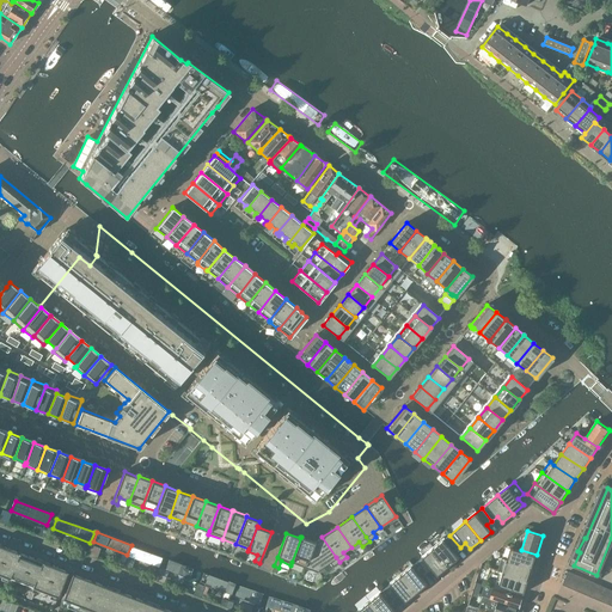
[(450,536),(434,549),(450,567),(459,558),(454,552),(460,548),(450,536)]
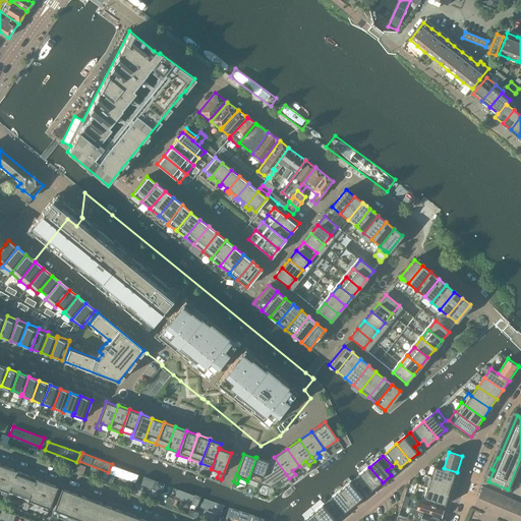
[(268,461),(256,457),(248,478),(259,482),(268,461)]
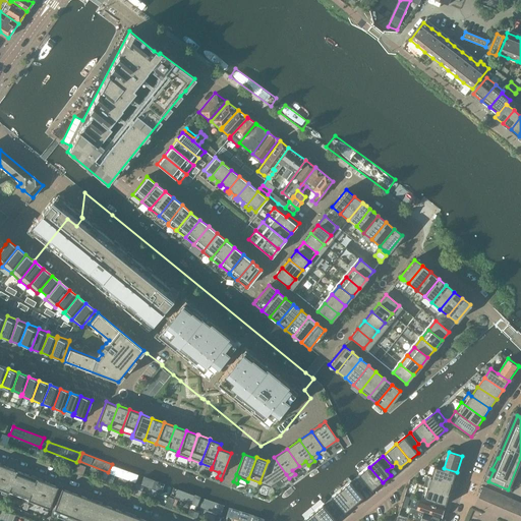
[(286,474),(274,457),(268,462),(268,461),(259,482),(270,486),(281,479),(283,482),(289,478),(286,474)]
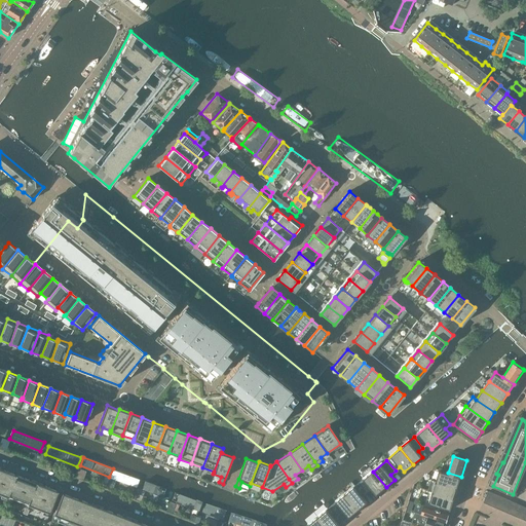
[(0,467),(0,493),(8,497),(16,476),(8,473),(8,472),(4,470),(4,471),(1,470),(1,468),(0,467)]
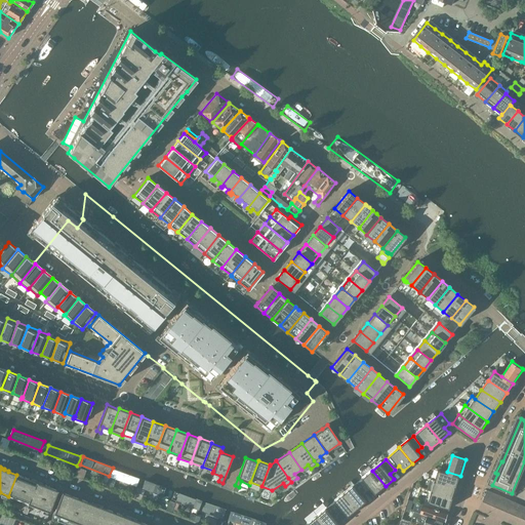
[(139,479),(113,469),(110,477),(136,487),(139,479)]
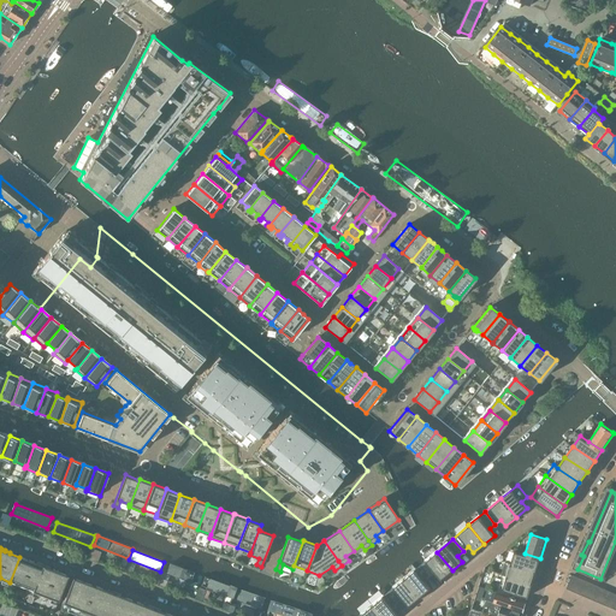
[(537,572),(540,558),(525,554),(515,551),(510,563),(537,572)]
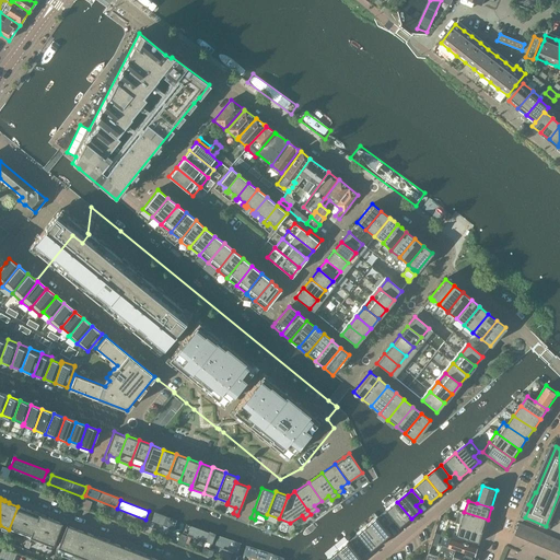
[(392,525),(396,521),(401,526),(411,518),(397,502),(386,510),(382,514),(392,525)]
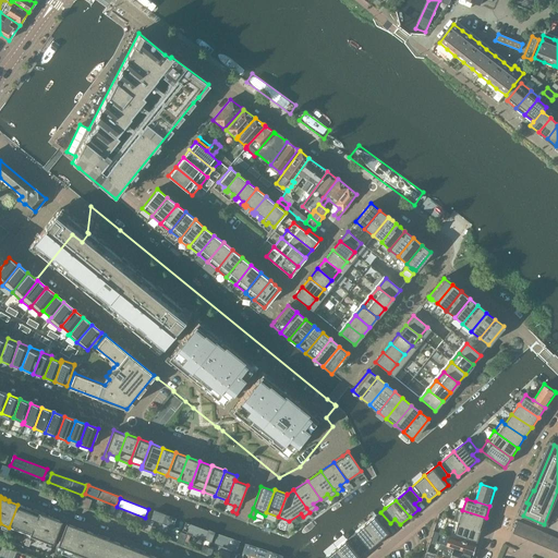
[(28,535),(31,535),(39,512),(34,510),(31,509),(31,508),(26,507),(26,508),(17,505),(9,528),(28,535)]
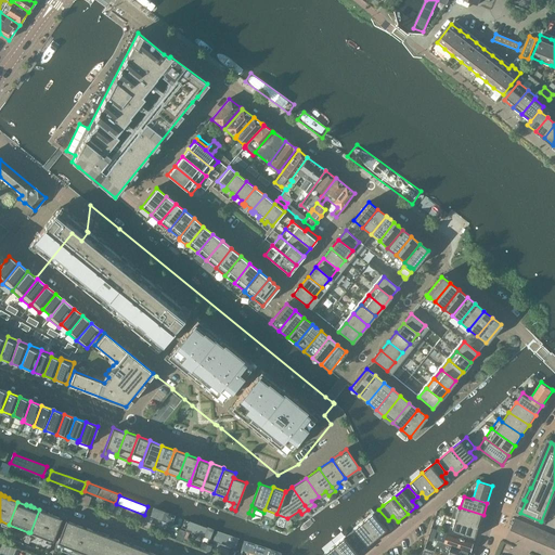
[(479,527),(483,515),(460,507),(455,506),(451,518),(456,519),(479,527)]
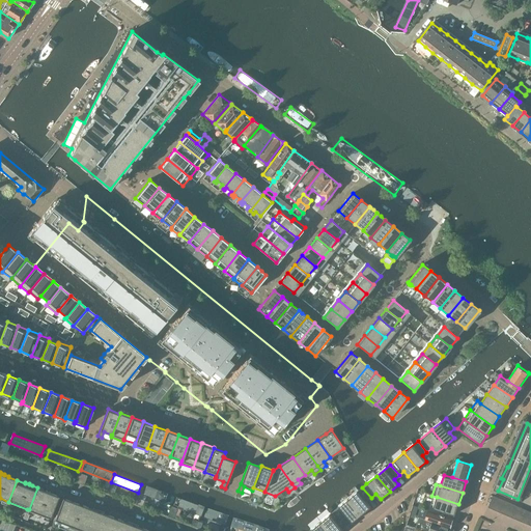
[(167,493),(145,485),(142,494),(164,502),(167,493)]
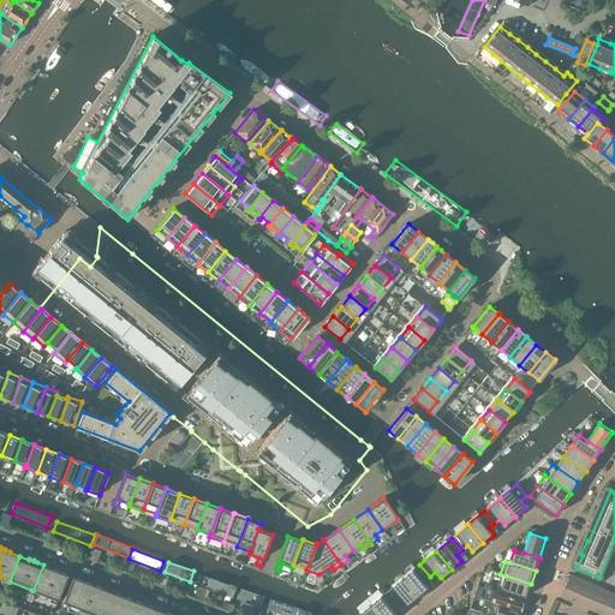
[(43,565),(34,590),(36,591),(59,599),(69,575),(58,571),(58,569),(54,568),(53,569),(49,568),(51,567),(43,565)]
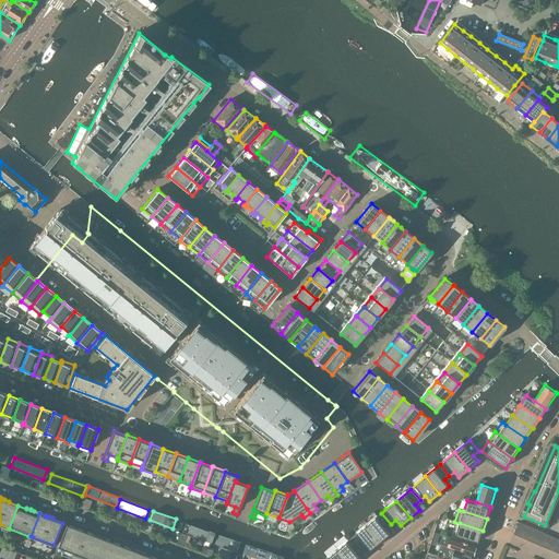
[(381,513),(367,525),(381,542),(391,534),(387,528),(391,524),(381,513)]
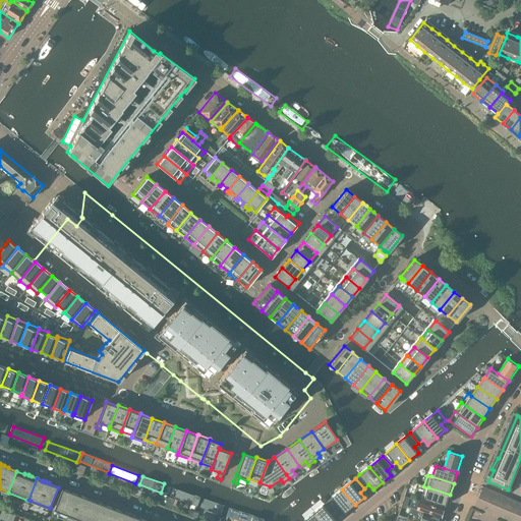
[(489,489),(483,486),(479,498),(484,501),(489,489)]
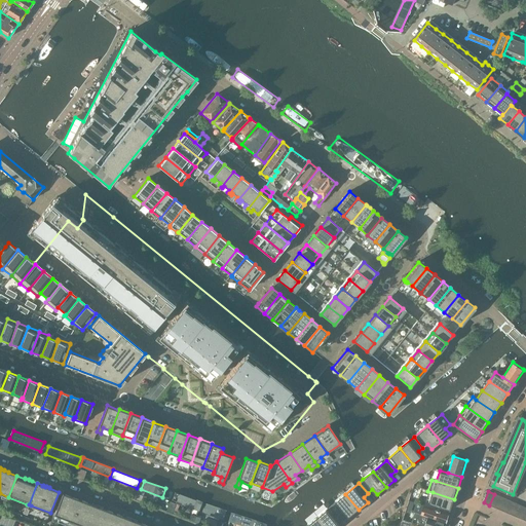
[(201,501),(179,492),(176,501),(198,510),(201,501)]
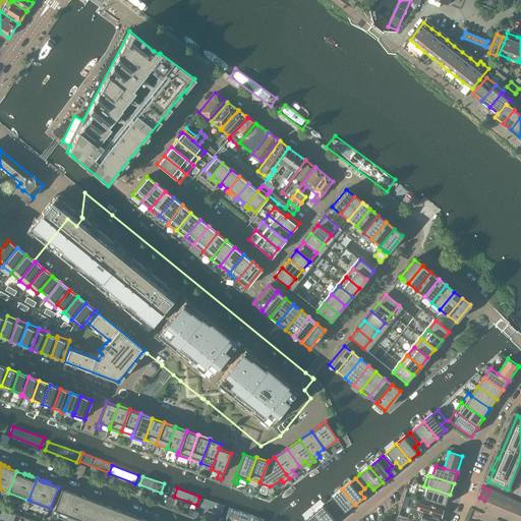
[(447,505),(450,495),(428,487),(425,499),(447,505)]
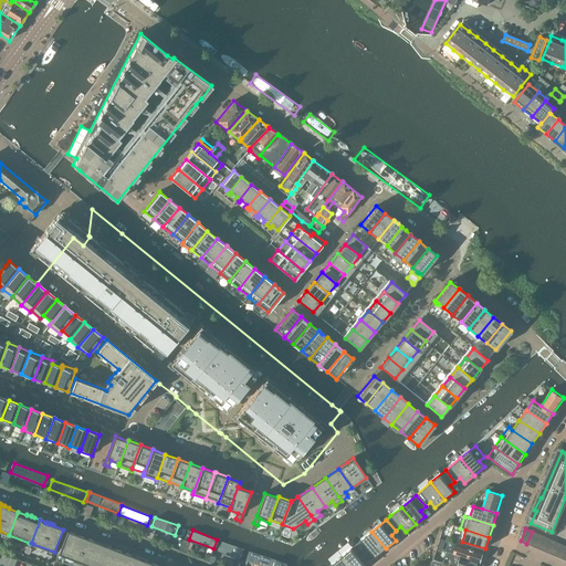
[(158,565),(148,562),(148,561),(143,558),(136,556),(136,557),(111,547),(112,546),(100,542),(98,543),(67,531),(59,554),(90,565),(158,565)]
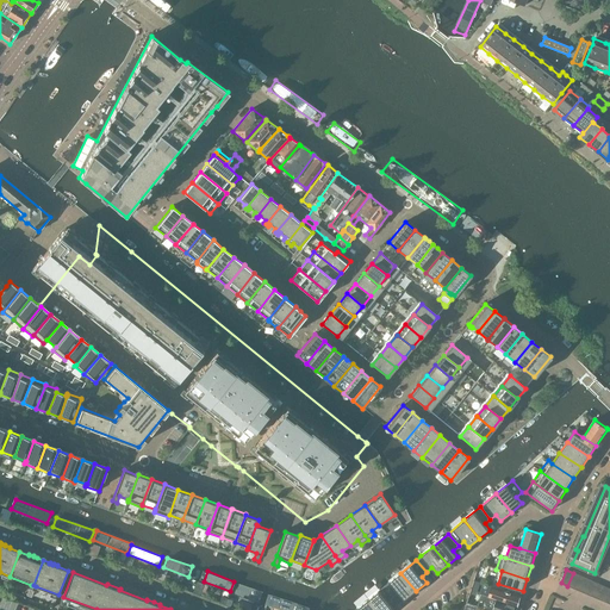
[(400,573),(385,586),(394,598),(400,593),(405,601),(416,591),(400,573)]
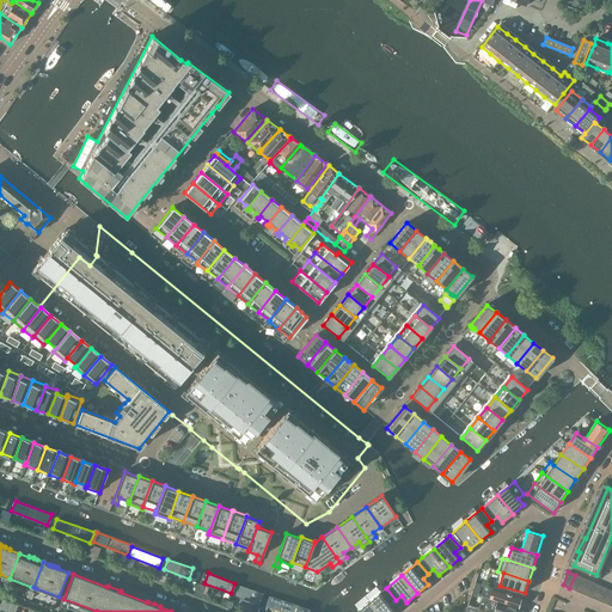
[(569,588),(576,591),(582,577),(575,575),(569,588)]
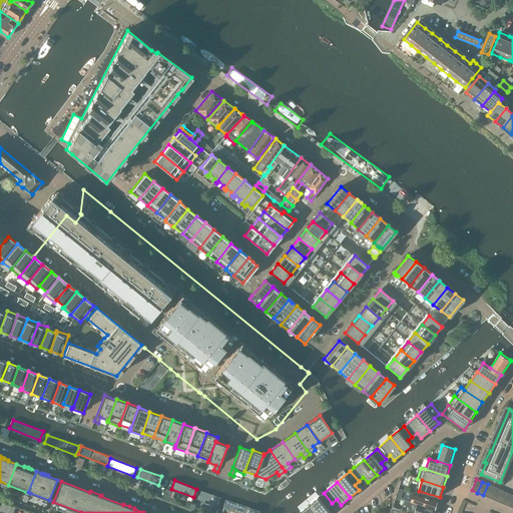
[(483,495),(489,498),(493,487),(488,484),(483,495)]
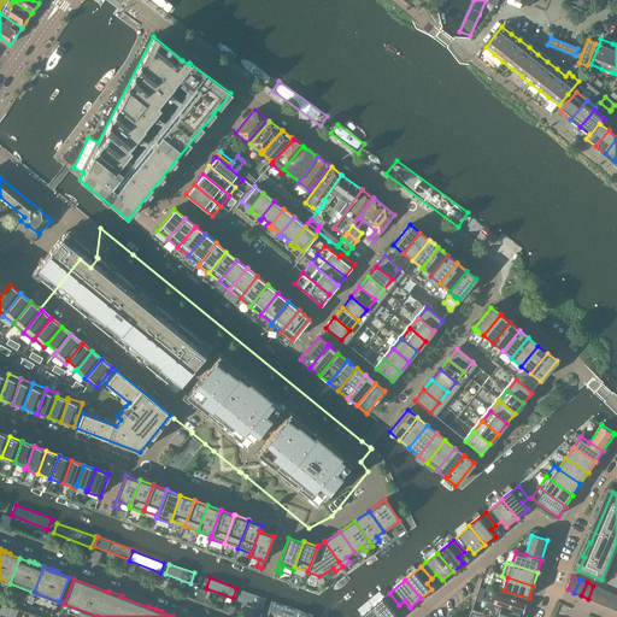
[(588,599),(595,601),(600,588),(593,586),(588,599)]
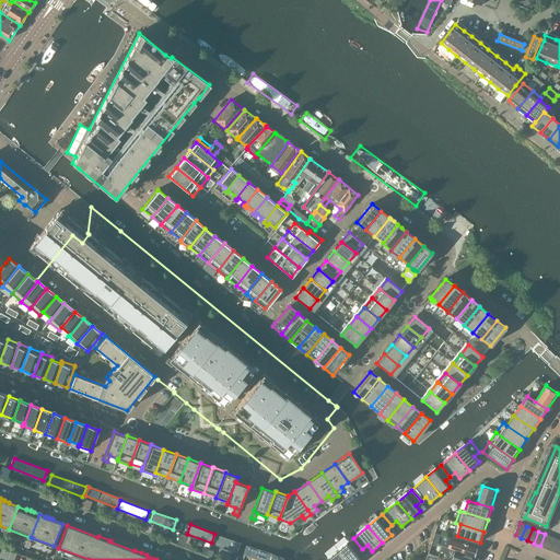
[(441,535),(435,533),(432,543),(432,544),(438,545),(441,535)]
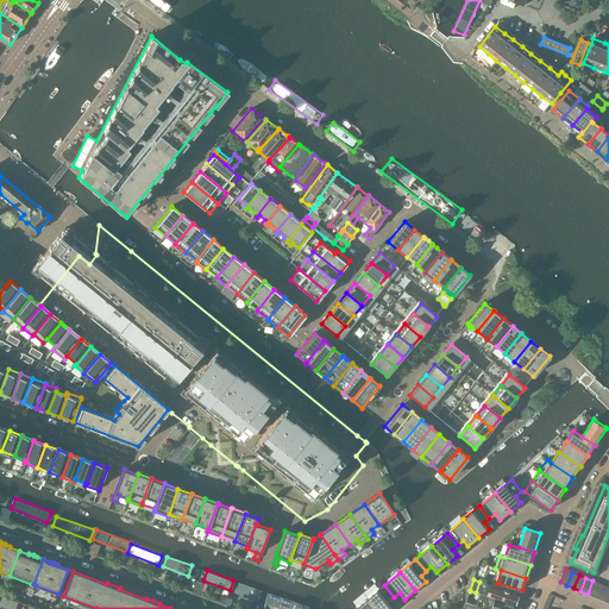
[(600,583),(592,581),(588,594),(594,597),(600,583)]
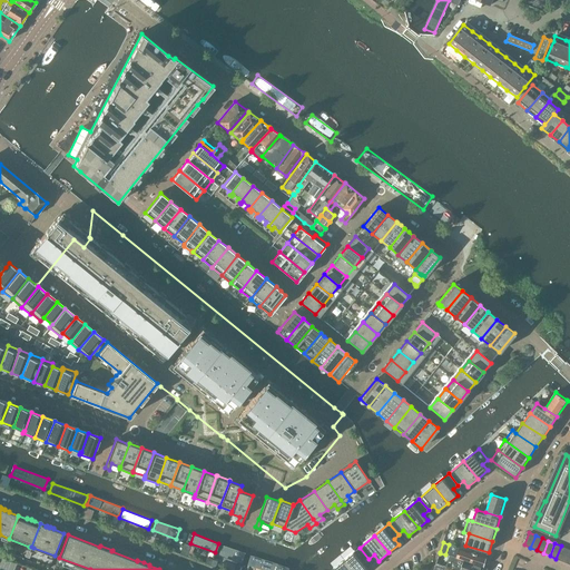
[(245,553),(222,544),(218,554),(242,563),(245,553)]
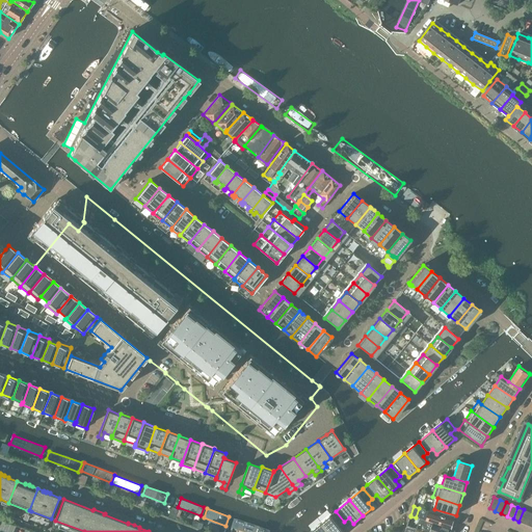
[(519,522),(525,524),(529,512),(524,509),(519,522)]
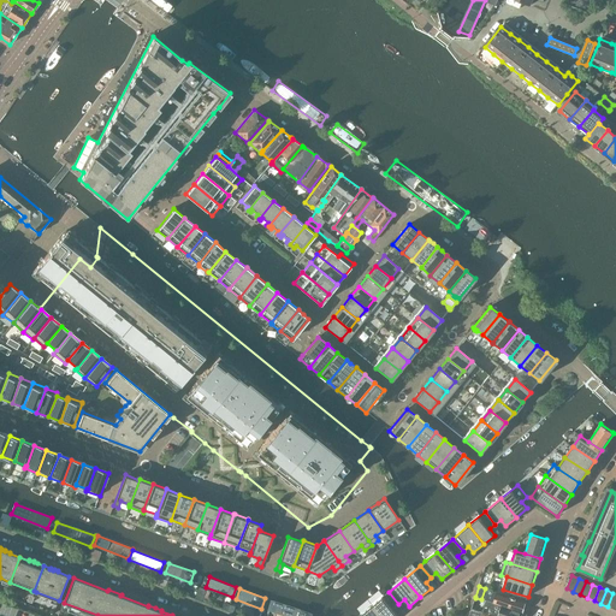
[(394,609),(398,604),(389,592),(372,605),(381,615),(396,615),(398,615),(394,609)]
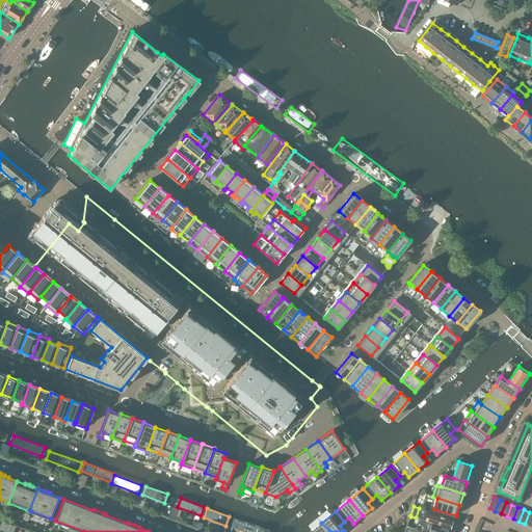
[(432,524),(452,530),(455,520),(454,520),(429,511),(426,521),(425,521),(432,524)]
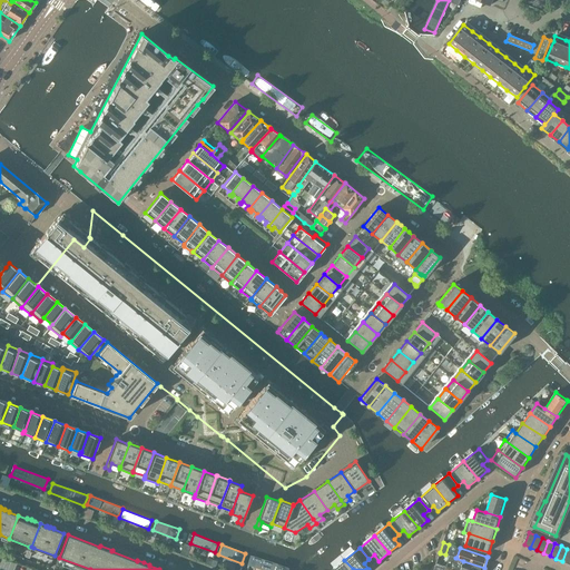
[(277,563),(251,554),(247,566),(263,569),(286,569),(288,567),(277,563)]
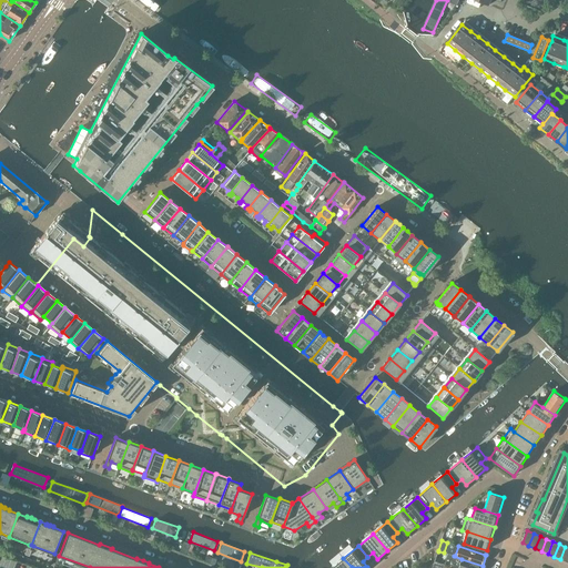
[(452,567),(456,567),(480,567),(483,566),(462,559),(454,556),(455,556),(448,554),(446,559),(453,561),(452,567)]
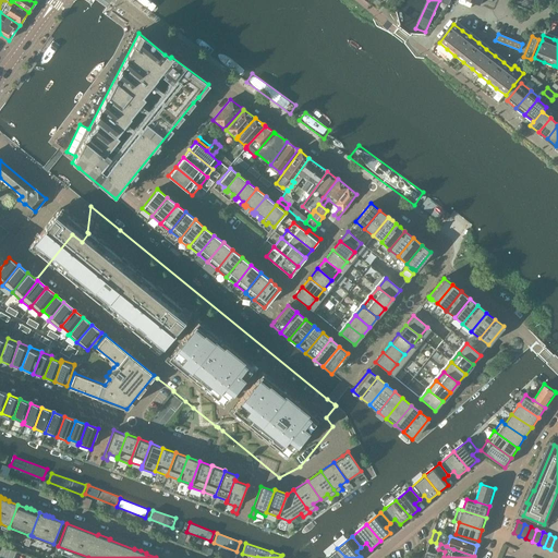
[(346,557),(337,548),(325,557),(346,557)]
